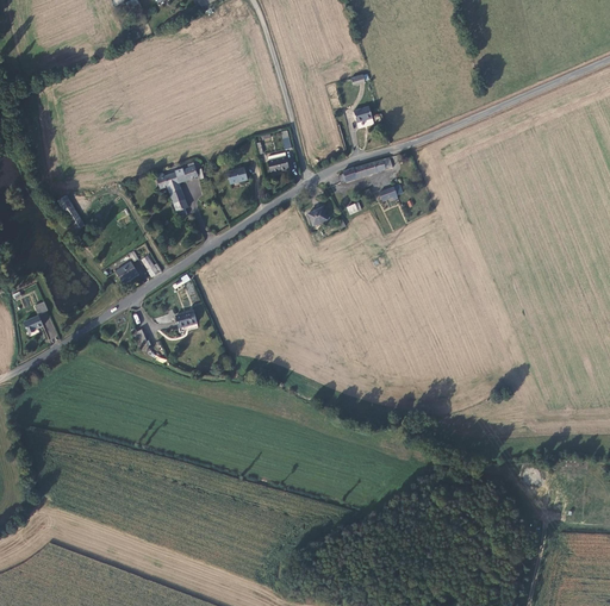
[(365,75),(363,73),(349,76),(352,83),(362,80),(361,76),(365,75)]
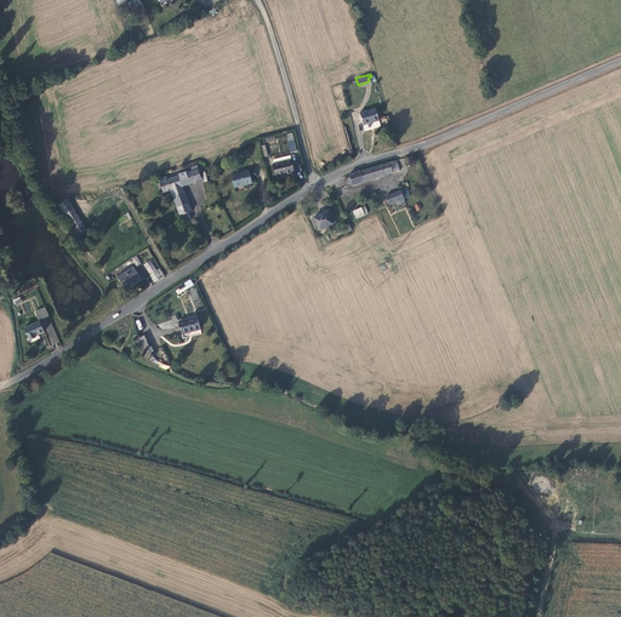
[(377,118),(374,107),(358,112),(362,123),(377,118)]
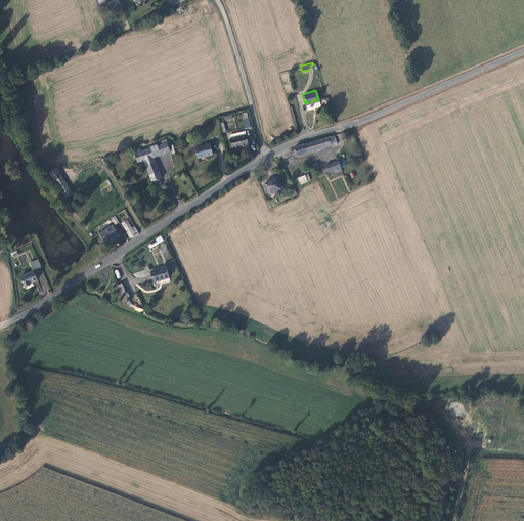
[(247,112),(241,113),(245,128),(251,127),(247,112)]
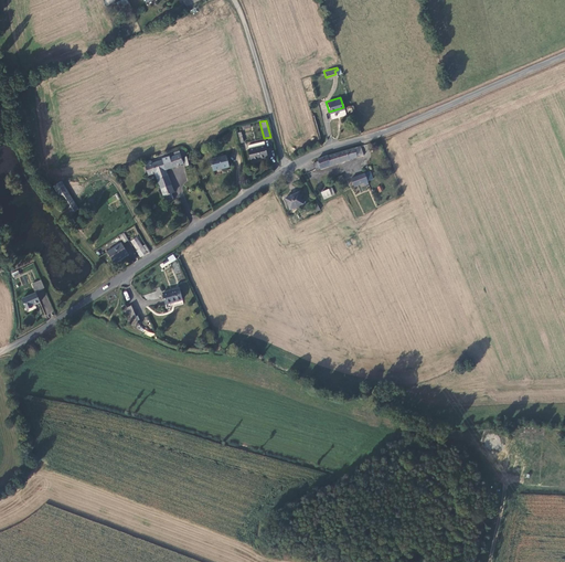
[(264,140),(247,145),(248,149),(247,149),(251,160),(268,156),(264,140)]
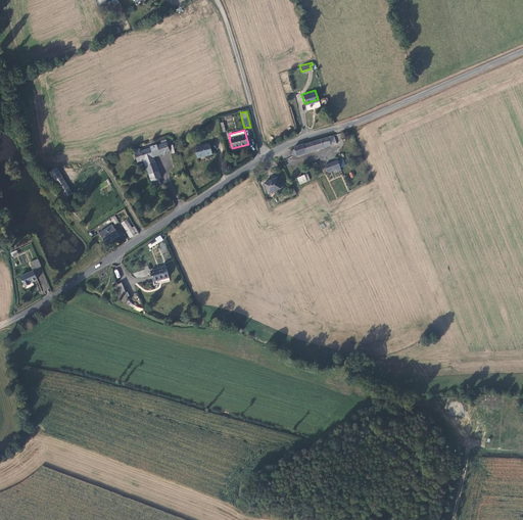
[(297,155),(336,142),(333,135),(333,134),(306,143),(305,142),(294,146),(295,148),(290,150),(292,155),(296,153),(297,155)]
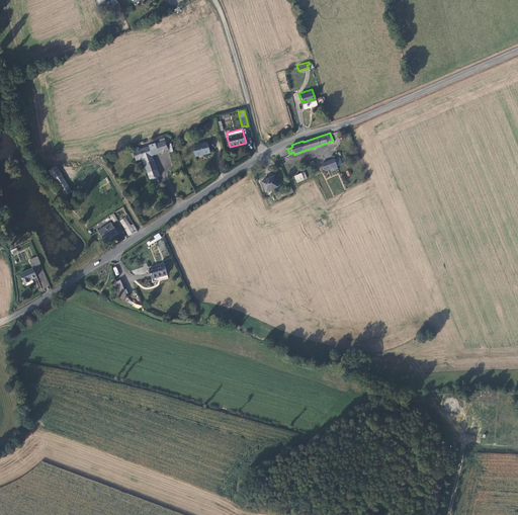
[(140,159),(148,177),(149,179),(158,175),(153,160),(150,161),(149,156),(151,156),(162,151),(160,143),(153,145),(152,143),(144,146),(144,147),(130,152),(134,162),(140,159)]
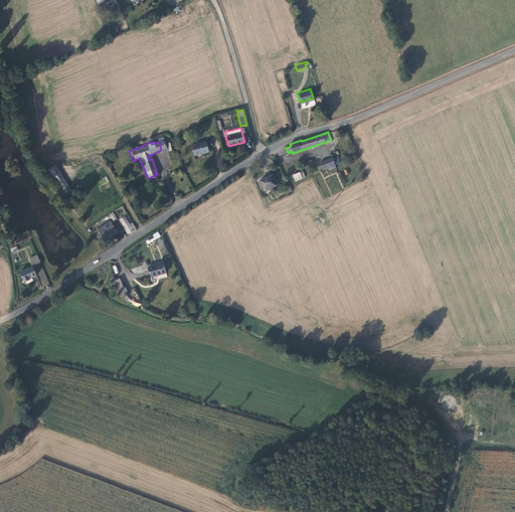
[(207,146),(205,142),(191,145),(194,155),(208,152),(207,146)]
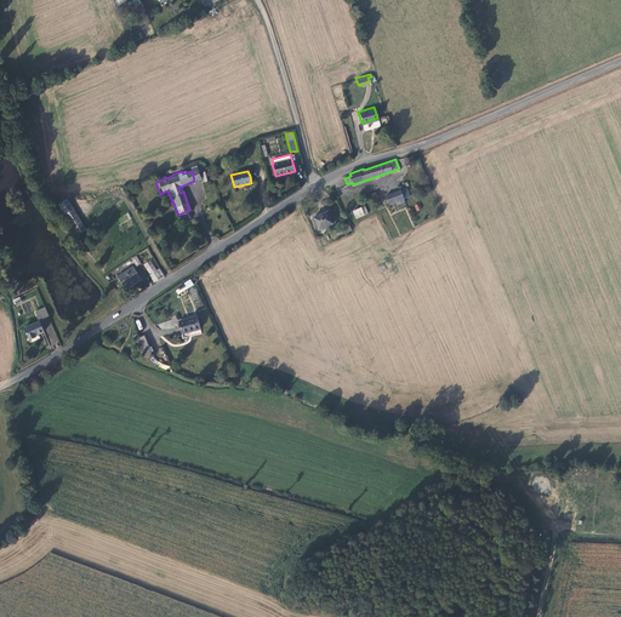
[(405,186),(381,193),(386,203),(409,195),(405,186)]
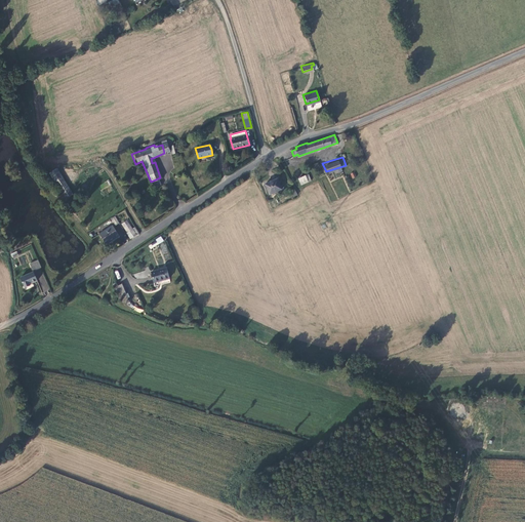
[(299,178),(303,185),(312,179),(309,173),(299,178)]
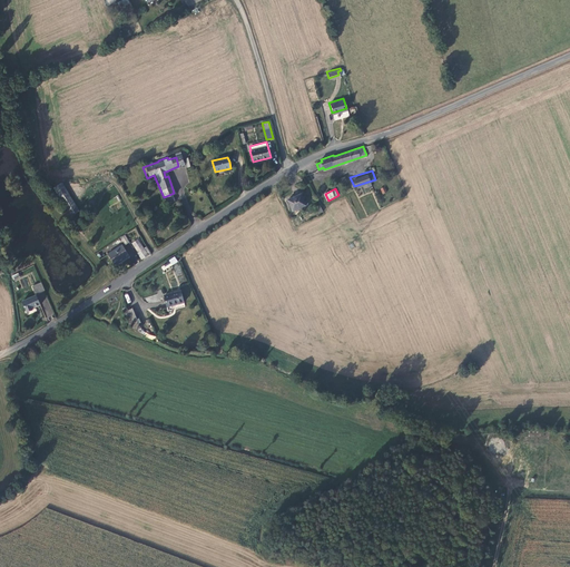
[(305,203),(301,193),(288,198),(293,208),(305,203)]
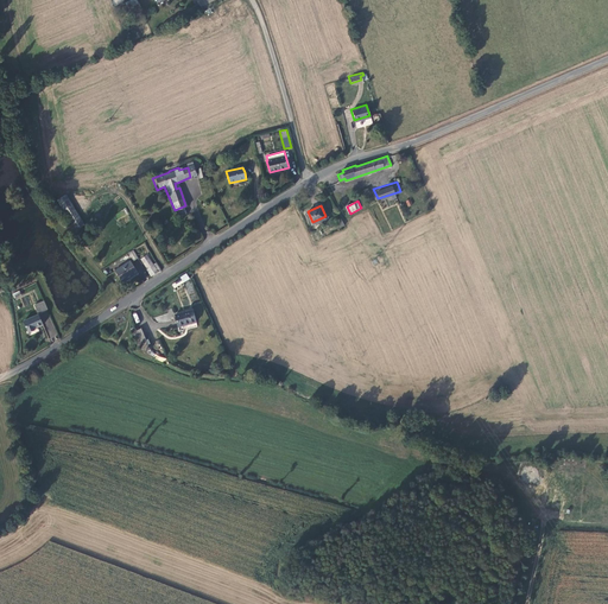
[(151,264),(144,253),(139,256),(150,274),(156,269),(151,264)]
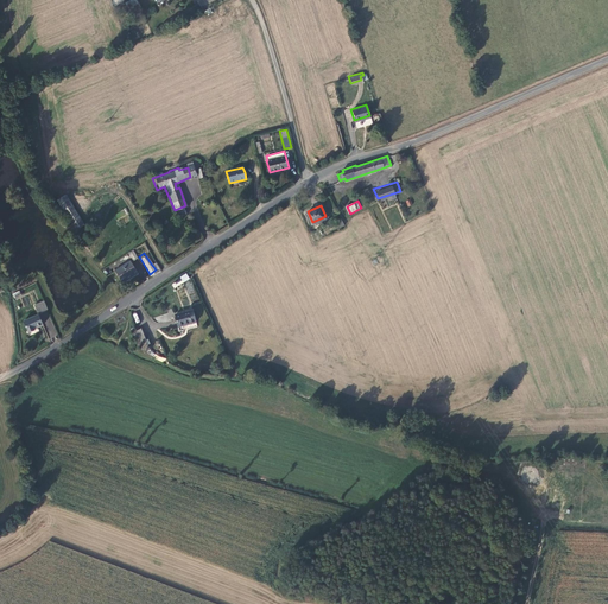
[(134,272),(127,260),(112,271),(120,281),(134,272)]
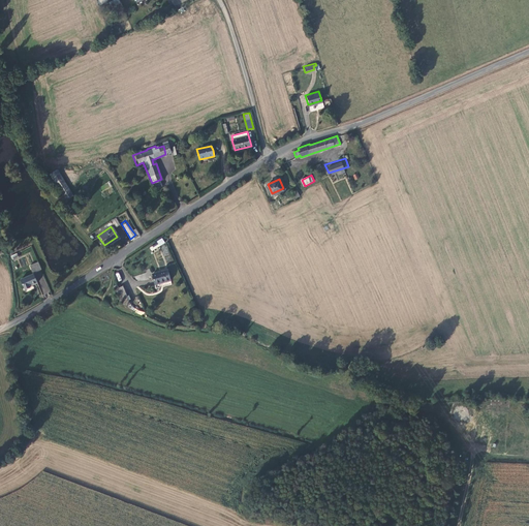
[(150,244),(152,248),(165,240),(162,235),(156,238),(157,240),(150,244)]
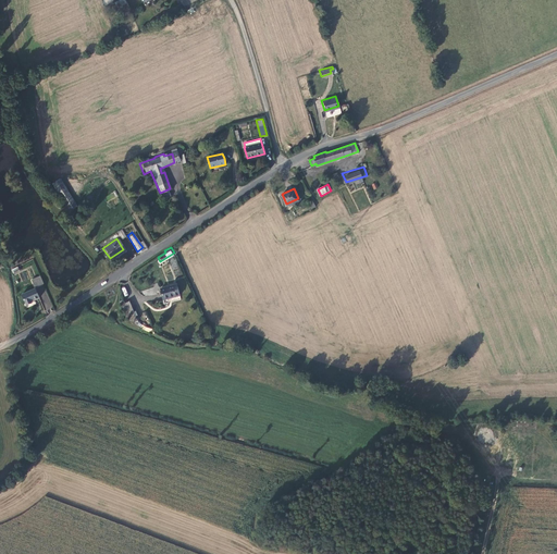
[(42,283),(40,275),(31,279),(34,286),(42,283)]
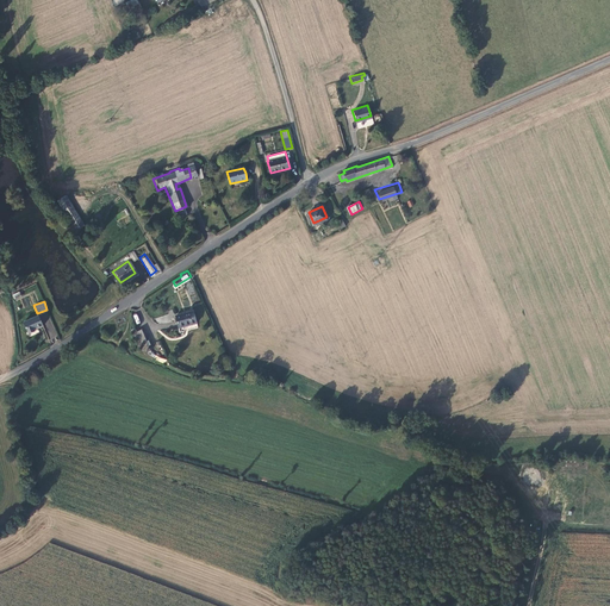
[(179,313),(181,325),(199,320),(195,308),(179,313)]
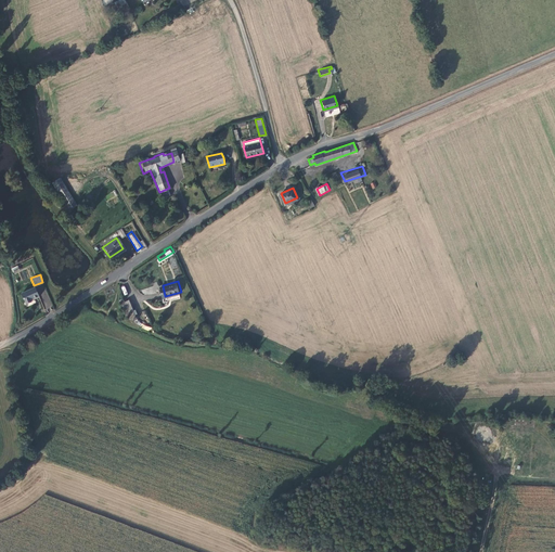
[(38,296),(34,287),(21,293),(26,304),(30,302),(29,300),(38,296)]
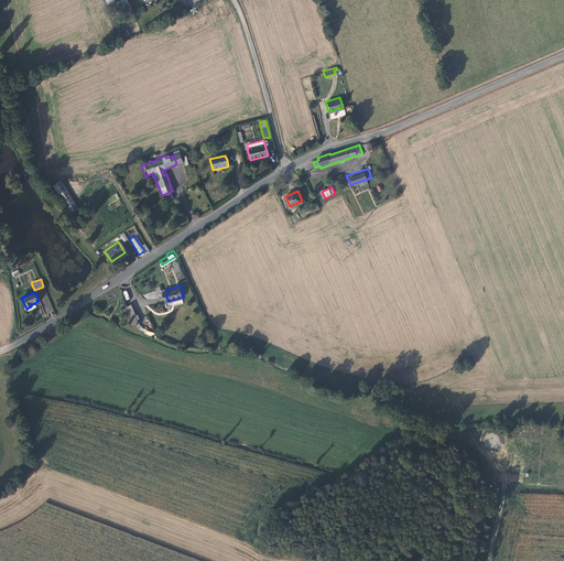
[(137,313),(133,304),(126,306),(130,316),(137,313)]
